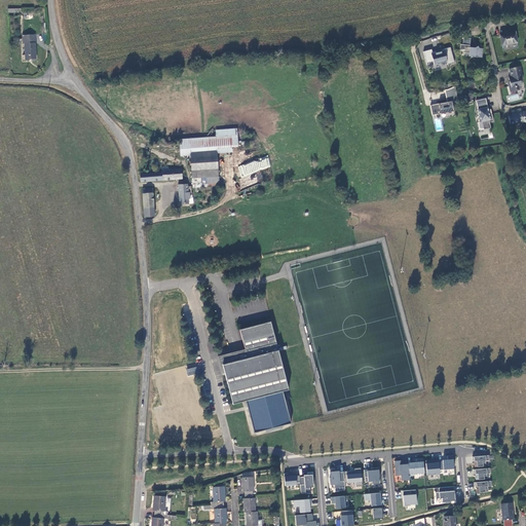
[(518,42),(516,31),(501,34),(503,45),(518,42)]
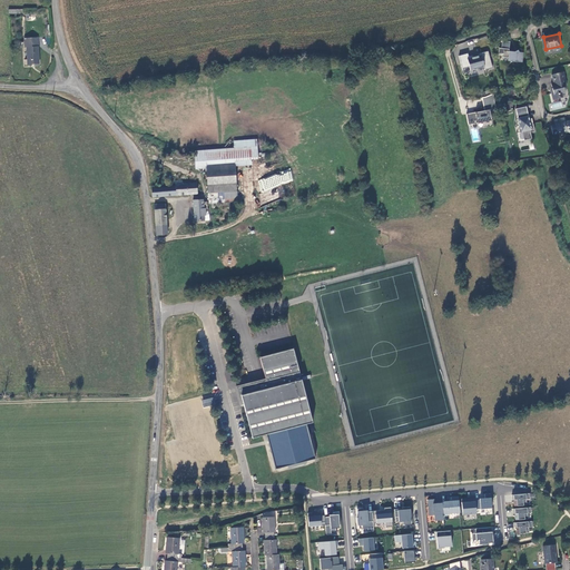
[(38,62),(37,36),(25,36),(25,45),(27,45),(27,62),(38,62)]
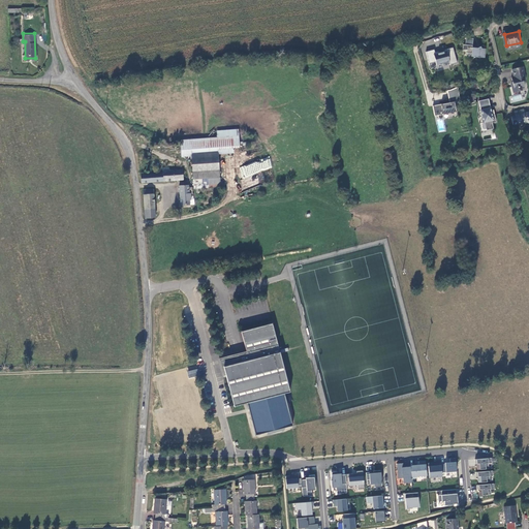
[(472,37),(465,37),(465,44),(463,44),(463,50),(467,50),(467,53),(472,53),(472,56),(485,57),(486,48),(481,48),(480,45),(477,48),(472,48),(472,37)]
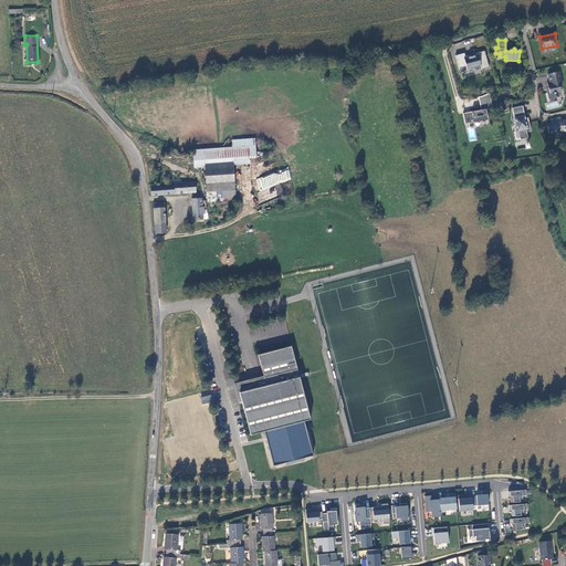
[(479,54),(458,59),(459,69),(481,63),(479,54)]
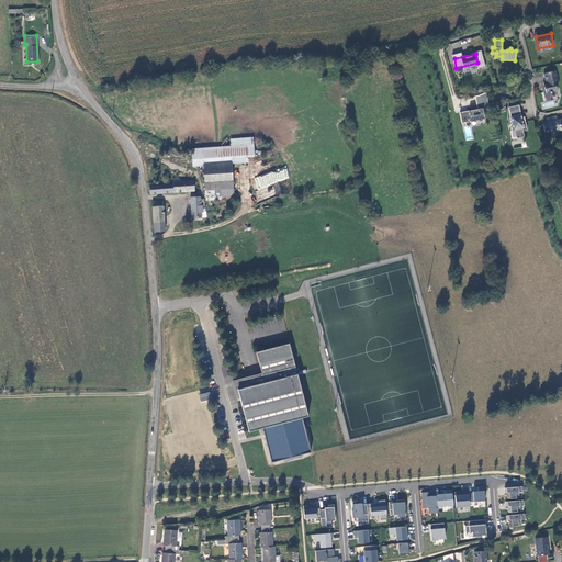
[(553,98),(553,94),(555,93),(559,92),(558,87),(560,86),(559,80),(560,80),(558,71),(546,75),(548,82),(544,83),(547,89),(544,91),(547,99),(553,98)]
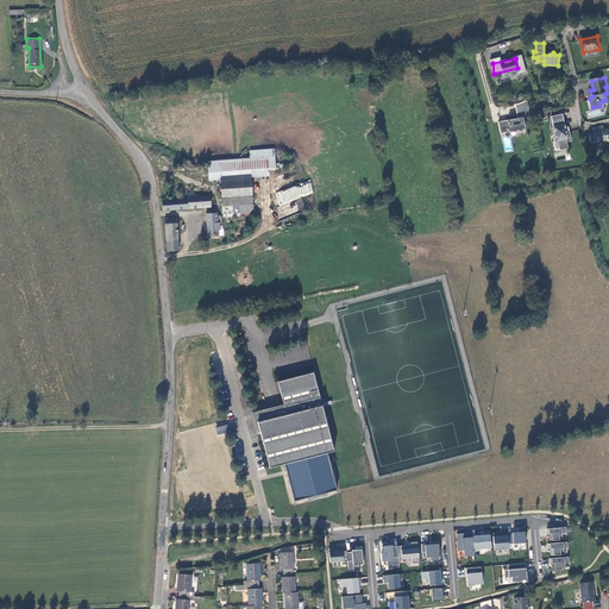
[(515,104),(518,118),(498,121),(501,133),(526,129),(523,117),(529,115),(527,101),(515,104)]
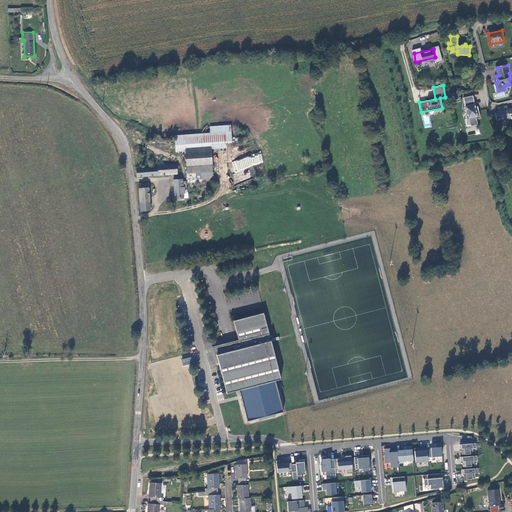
[(464,97),(466,105),(465,106),(466,112),(467,112),(469,117),(470,117),(471,125),(478,123),(477,118),(481,117),(480,115),(481,115),(480,110),(478,110),(477,106),(476,107),(476,106),(473,95),(464,97)]
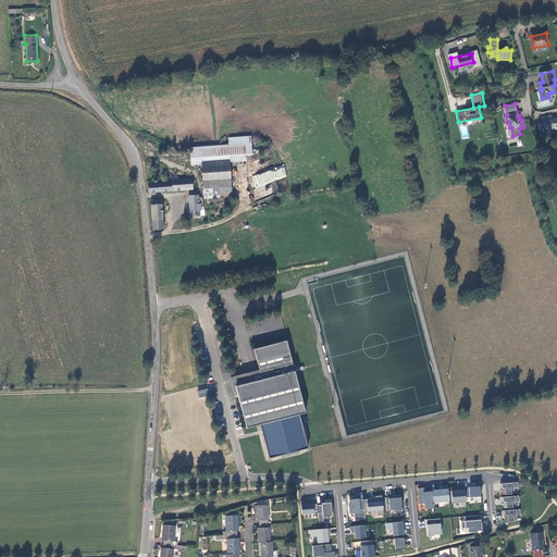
[(556,118),(554,118),(552,119),(552,115),(552,114),(542,116),(542,120),(537,121),(540,130),(554,127),(556,130),(556,118)]
